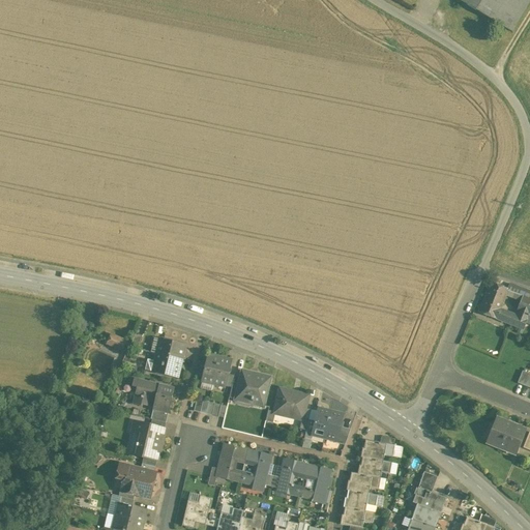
[(529,0),(459,0),(512,32),(529,1),(529,0)]
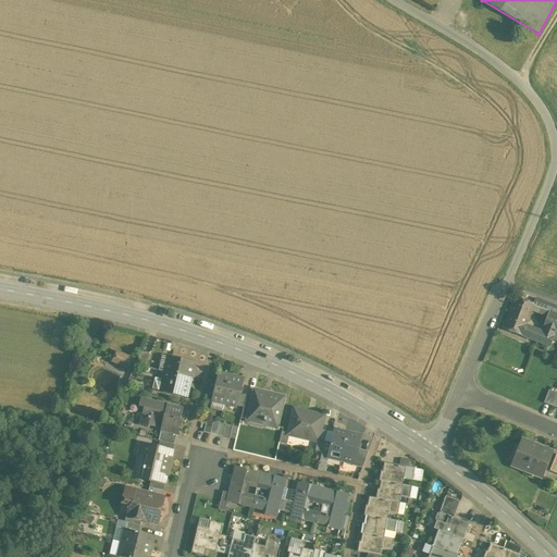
[(98,297),(99,289),(77,286),(76,294),(98,297)]
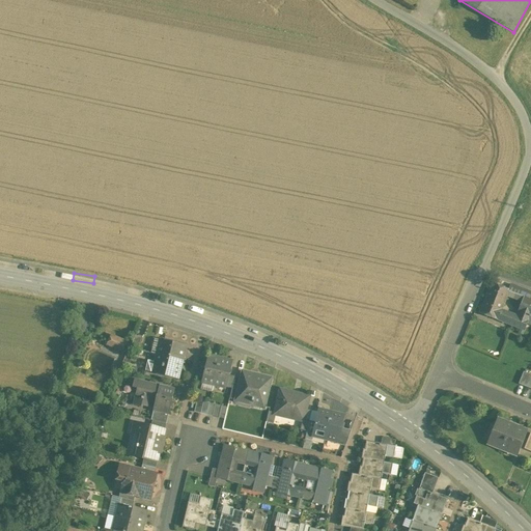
[(508,289),(492,282),(479,313),(509,325),(513,314),(502,309),(510,289),(508,289)]
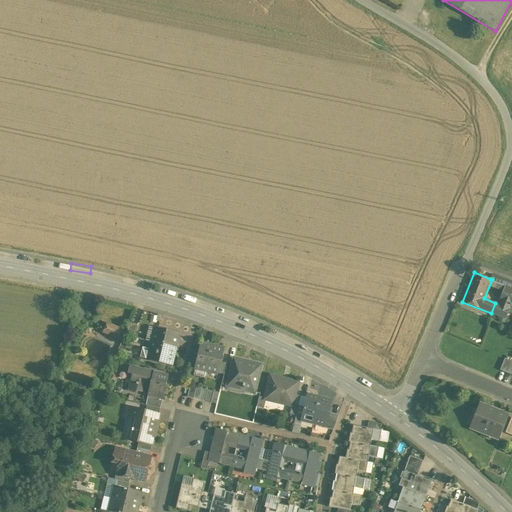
[(511,292),(511,281),(492,275),(490,279),(492,279),(484,298),(495,303),(498,304),(499,300),(511,305),(508,312),(511,313),(511,293),(511,292)]
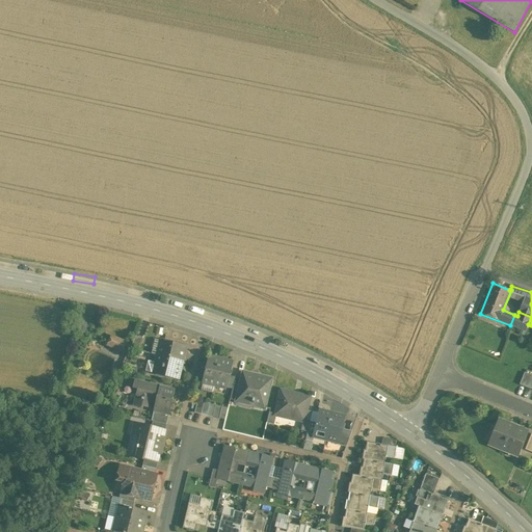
[(531,317),(519,312),(517,316),(514,315),(510,325),(526,331),(528,324),(531,317)]
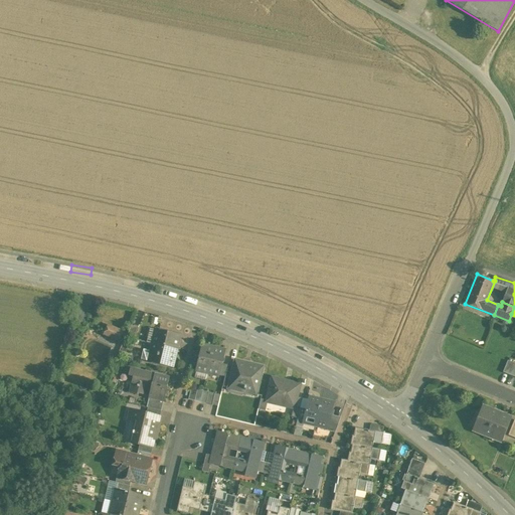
[(89,309),(76,306),(72,320),(84,324),(89,309)]
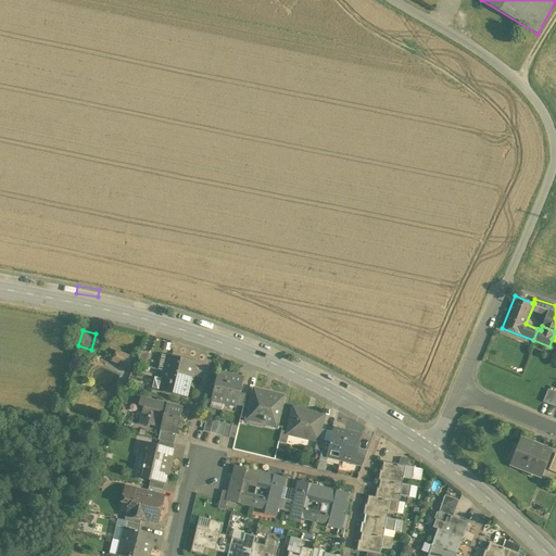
[(133,358),(117,352),(113,361),(128,368),(133,358)]
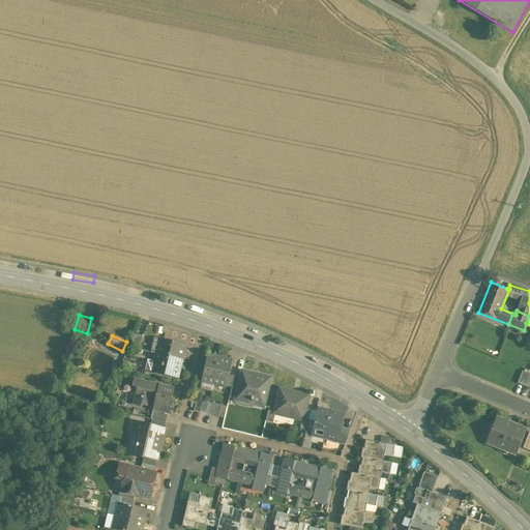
[(142,337),(136,335),(130,348),(138,349),(142,337)]
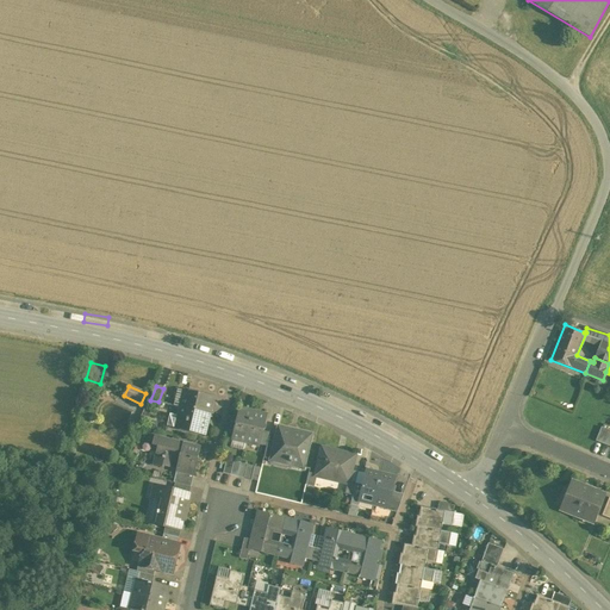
[(116,398),(116,388),(106,388),(105,398),(116,398)]
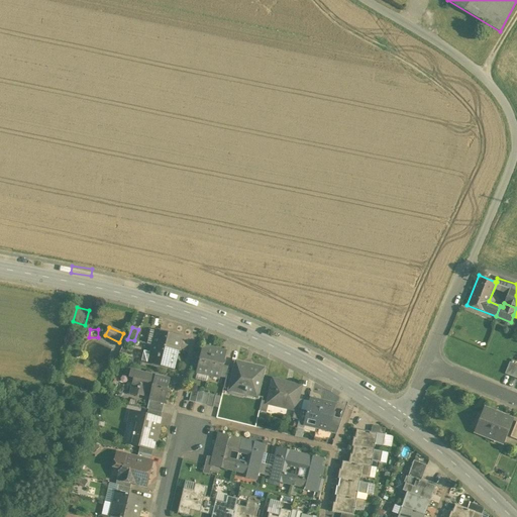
[(181,336),(150,329),(146,343),(153,345),(178,350),(181,336)]
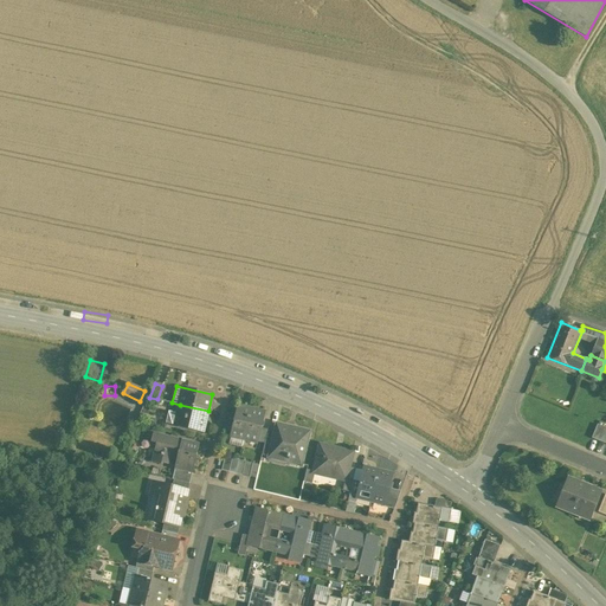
[(208,411),(180,405),(178,411),(175,421),(174,426),(204,433),(208,411)]
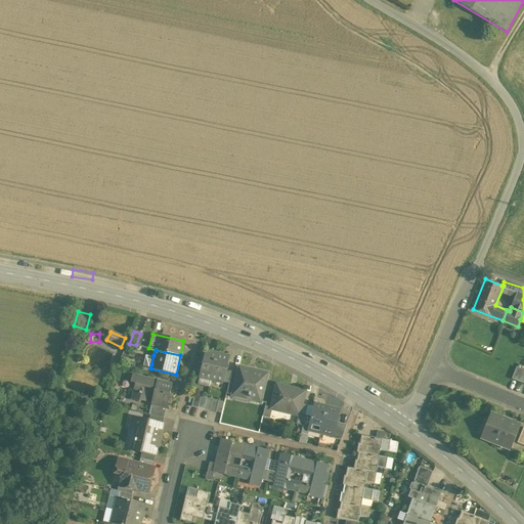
[(217,354),(206,351),(200,376),(212,379),(217,354)]
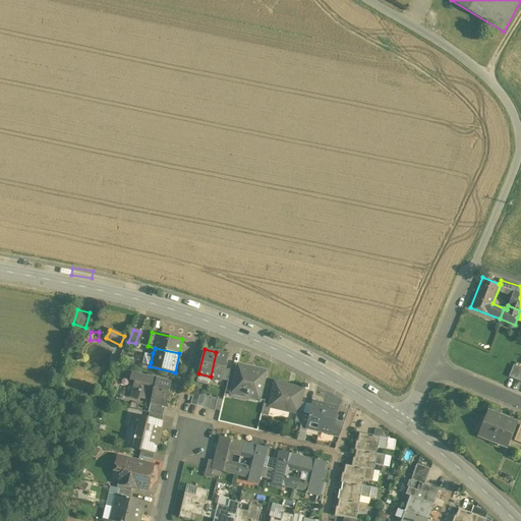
[(145,361),(151,362),(153,353),(147,351),(145,361)]
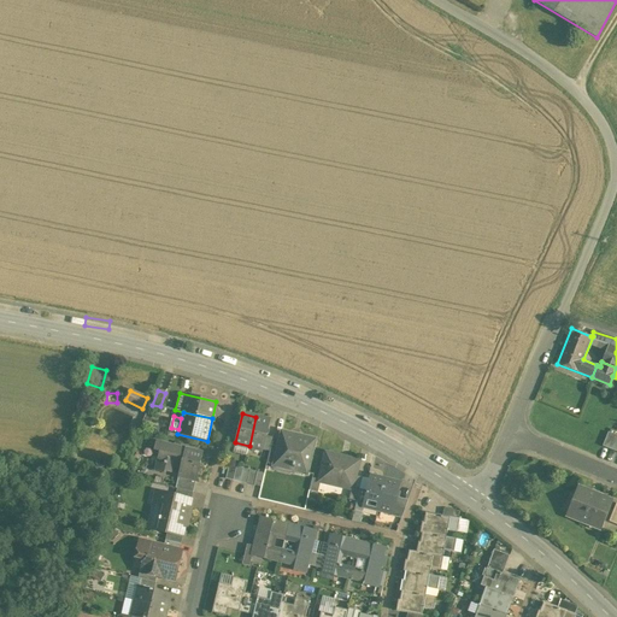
[(270,419),(256,417),(250,446),(263,450),(266,435),(270,419)]
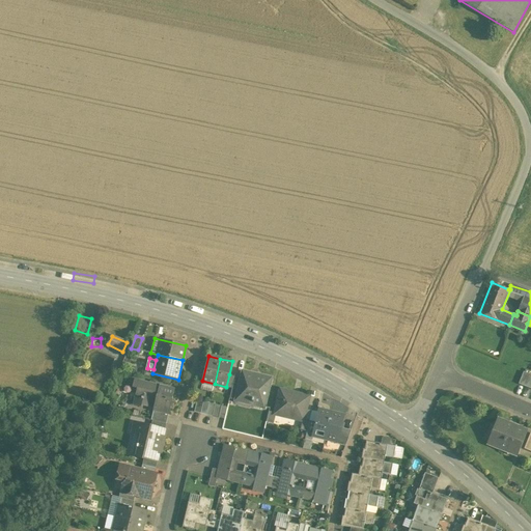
[(94,386),(104,386),(104,380),(110,380),(111,365),(95,364),(94,386)]
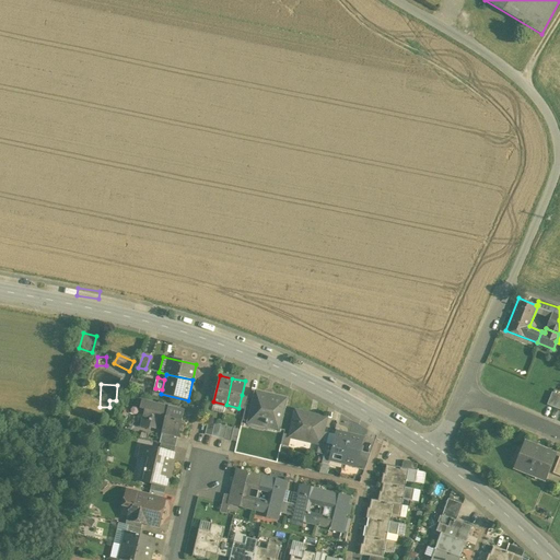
[(286,398),(256,392),(253,405),(249,421),(251,421),(252,418),(265,421),(264,424),(279,428),(286,398)]
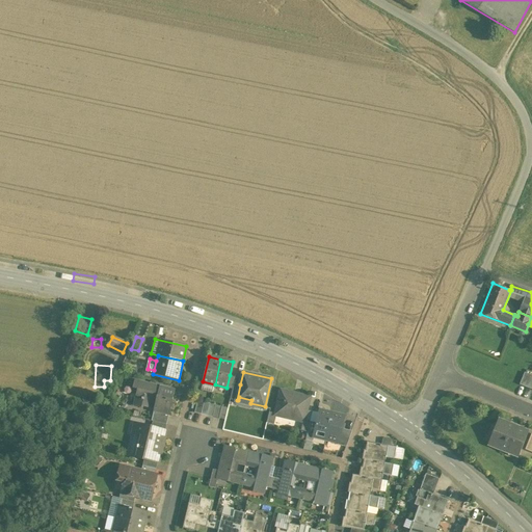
[(531,375),(525,372),(520,384),(526,387),(531,375)]
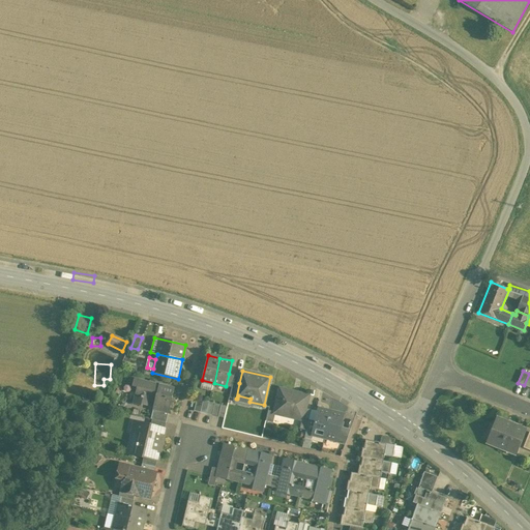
[(235,375),(229,374),(226,386),(232,387),(233,381),(235,375)]
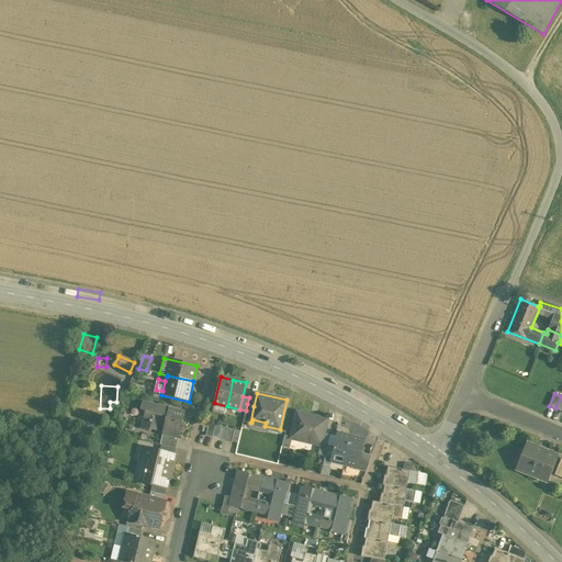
[(186,412),(147,402),(147,403),(142,428),(150,430),(153,423),(153,420),(165,424),(163,434),(163,435),(179,438),(183,423),(186,412)]
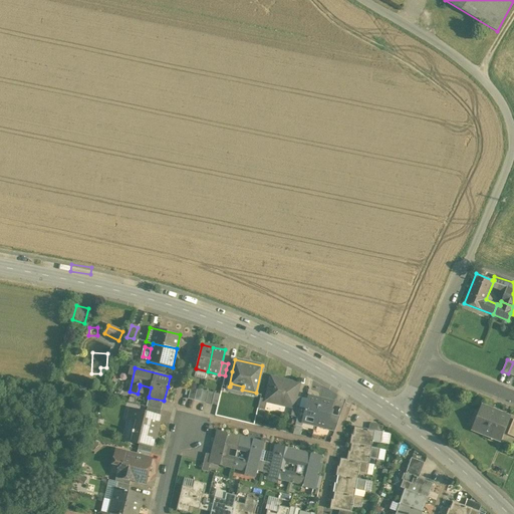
[(208,371),(196,368),(194,375),(206,378),(208,371)]
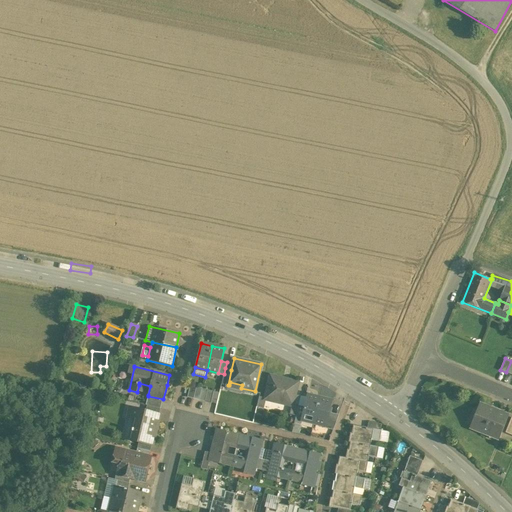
[(231,370),(225,368),(224,374),(222,383),(228,385),(231,370)]
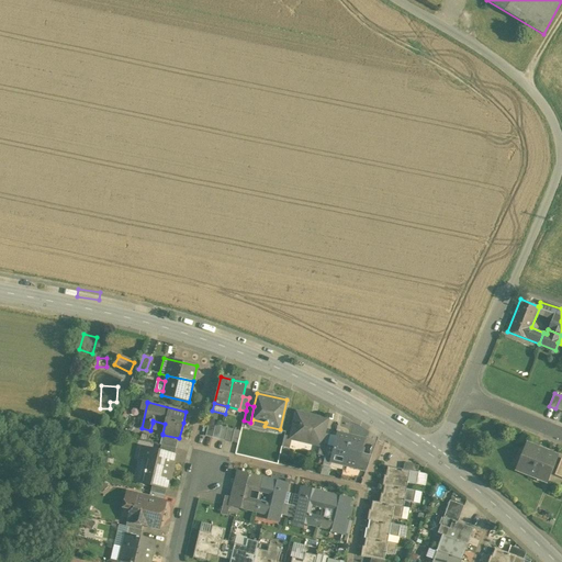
[(327,420),(298,413),(291,438),(321,445),(321,446),(324,433),(327,420)]
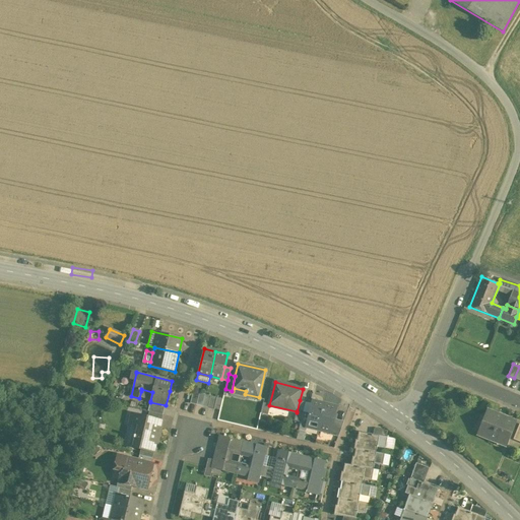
[(199,393),(193,391),(191,403),(197,404),(199,393)]
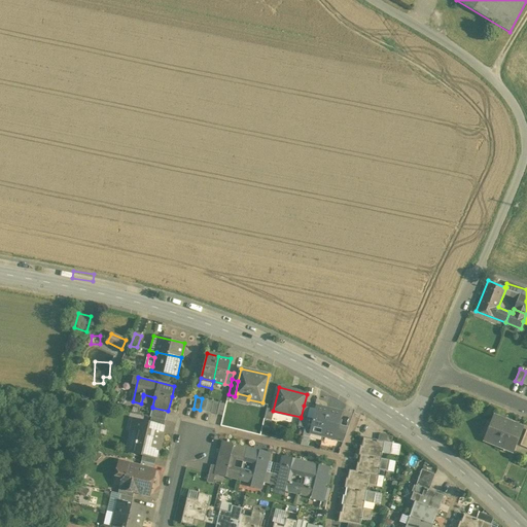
[(208,399),(202,398),(200,410),(205,412),(208,399)]
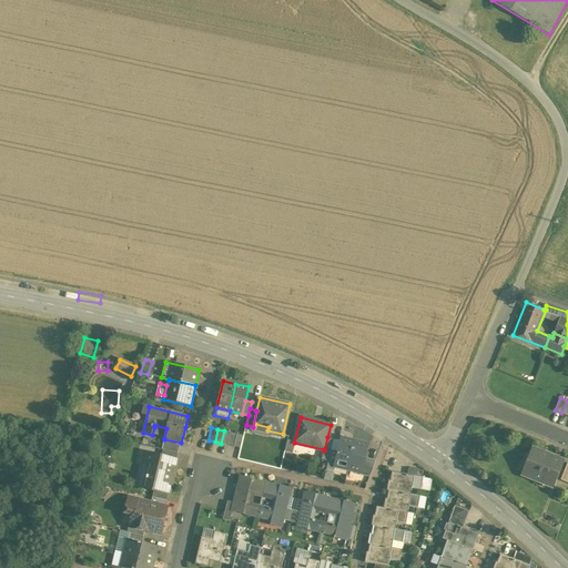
[(231,433),(224,430),(221,444),(227,445),(231,433)]
